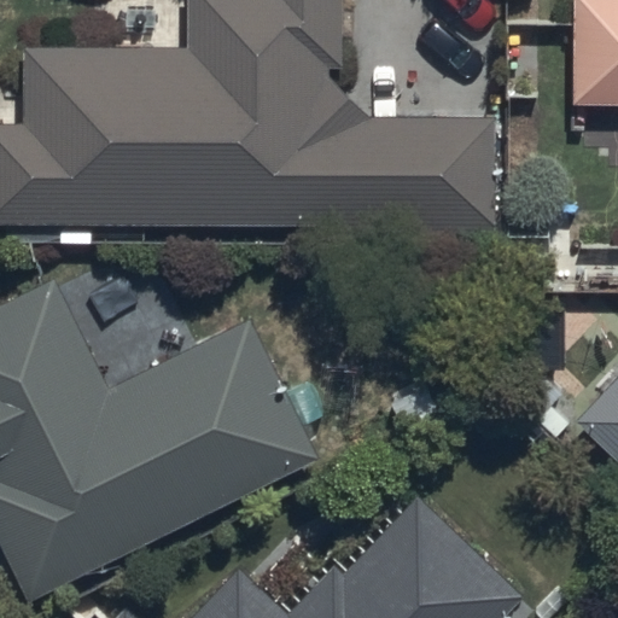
[(0,129),(0,226),(326,229),(325,243),(495,245),(496,120),(368,118),(331,81),(331,70),(343,70),(343,0),(188,0),(188,51),(27,51),(27,129),(0,129)]
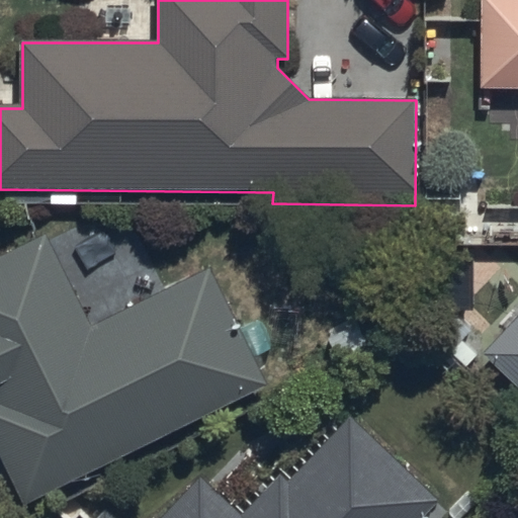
[(517,0),(481,0),(480,89),(517,89),(517,0)]
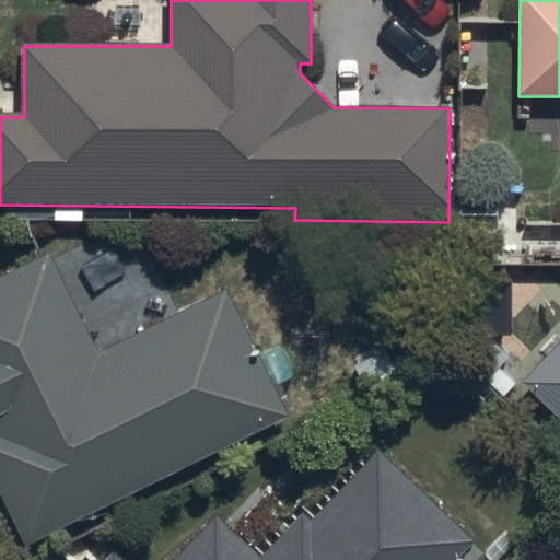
[(0,486),(30,547),(291,421),(228,291),(98,353),(51,256),(0,281),(0,486)]
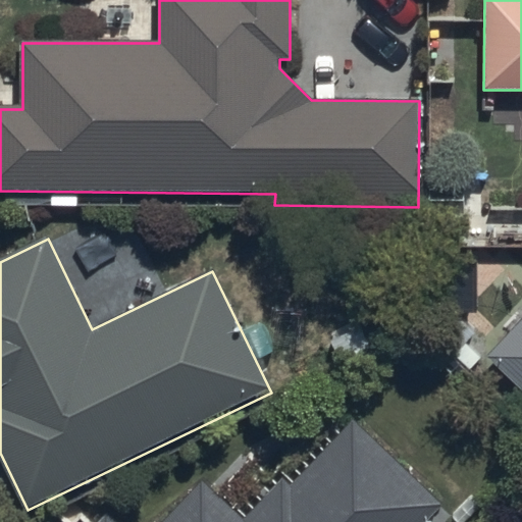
[(521,322),(489,356),(521,388),(521,322)]
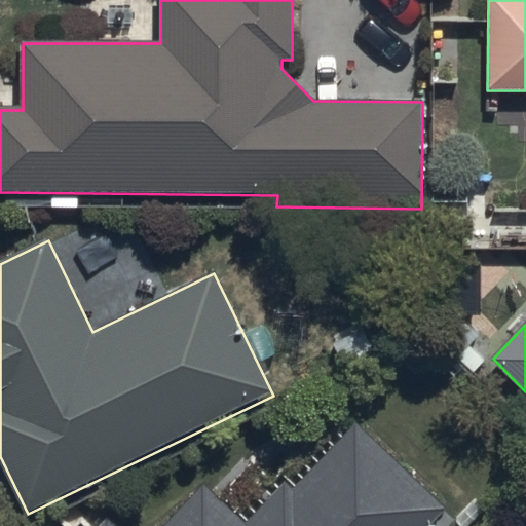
[(434,525),(447,512),(358,426),(285,502),(275,493),(247,522),(207,483),(165,525),(114,525),(109,521),(103,525),(434,525)]
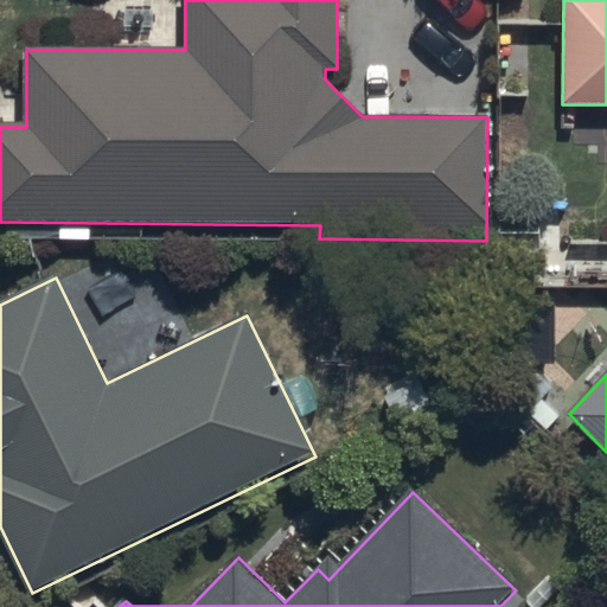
All buildings are outlined.
